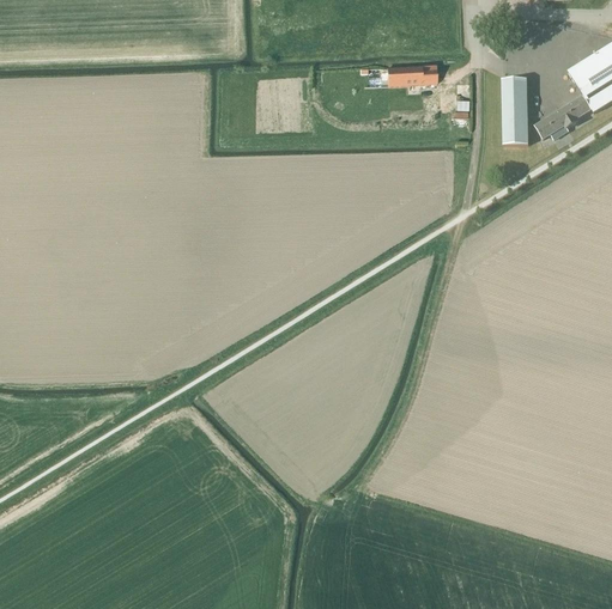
[(611,42),(567,71),(582,96),(589,108),(592,111),(611,98),(611,42)]
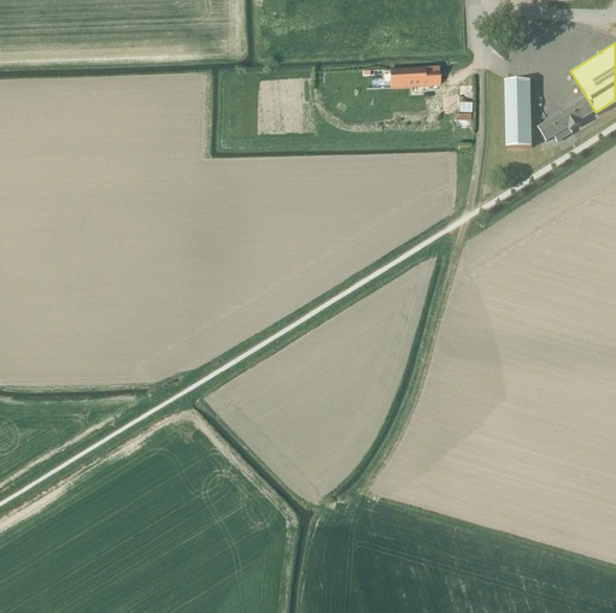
[(603,42),(591,49),(594,54),(605,47),(603,42)]
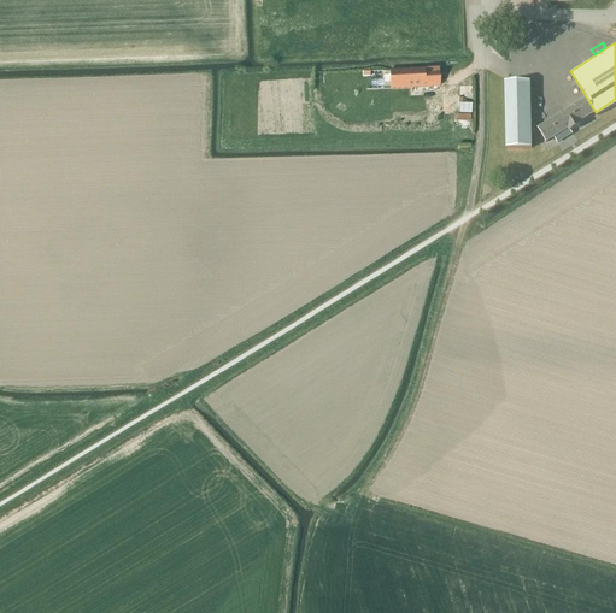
[(389,86),(389,87),(438,84),(436,66),(388,69),(389,86)]
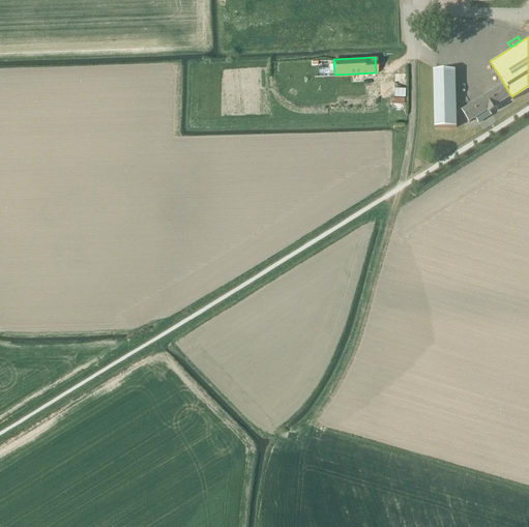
[(434,124),(456,124),(454,67),(432,67),(434,124)]
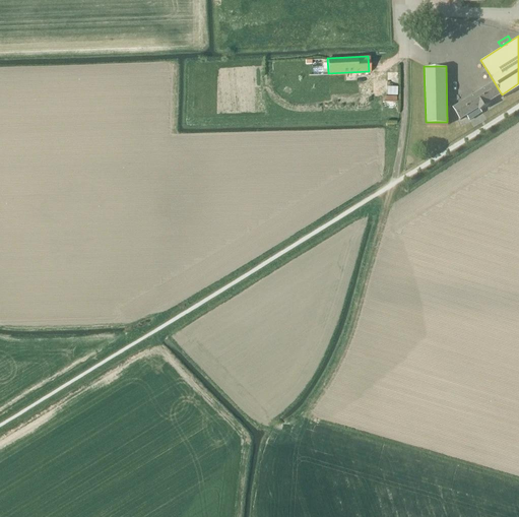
[(373,73),(374,91),(386,91),(386,99),(397,99),(397,84),(388,84),(387,72),(373,73)]
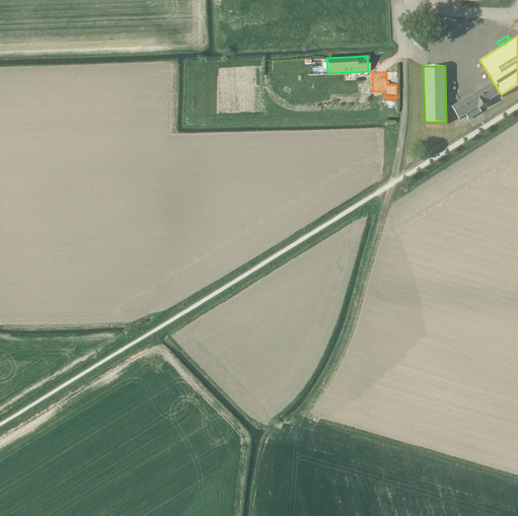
[(476,105),(478,108),(478,107),(488,102),(486,99),(499,91),(493,81),(451,106),(458,117),(464,114),(476,105)]
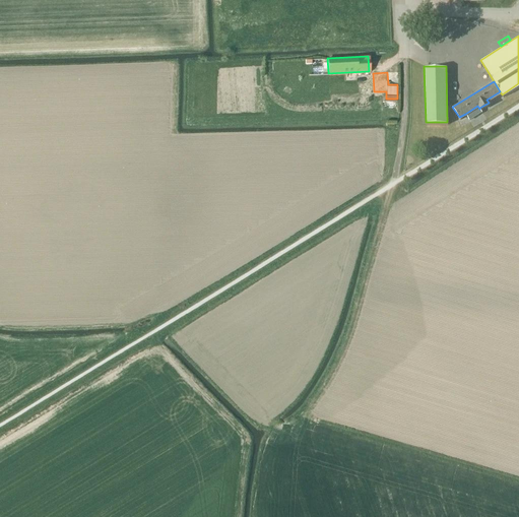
All buildings are outlined.
